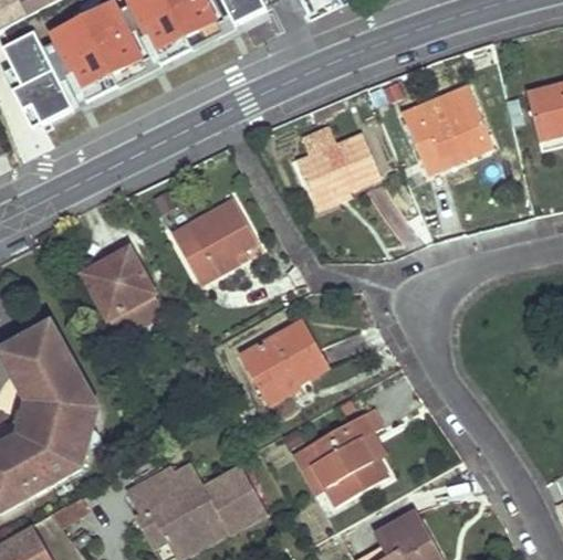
[(17,0),(24,13),(50,0),(17,0)]
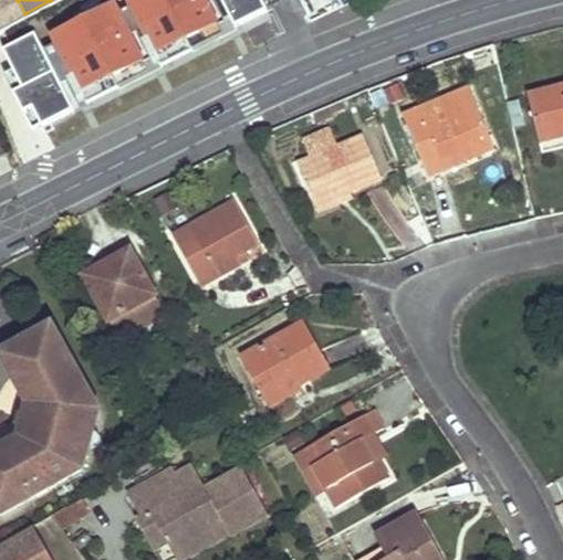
[(125,0),(153,63),(193,46),(188,38),(219,23),(208,0),(125,0)]
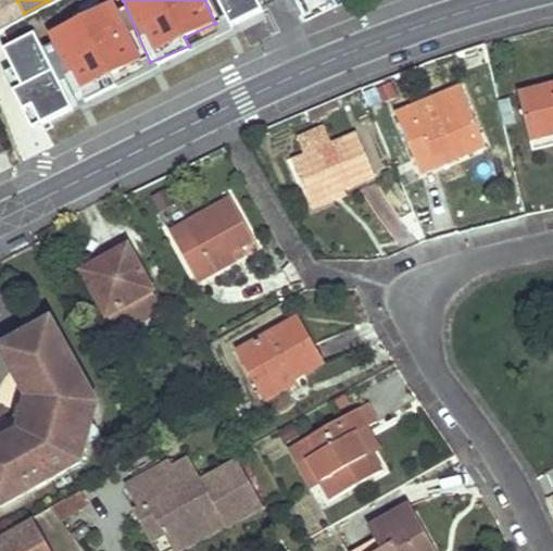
[(212,0),(224,25),(260,9),(255,0),(212,0)]
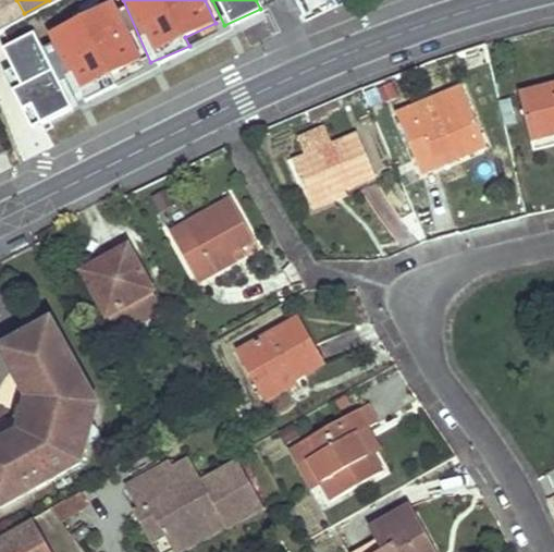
[(138,37),(124,9),(59,44),(64,54),(72,72),(138,37)]
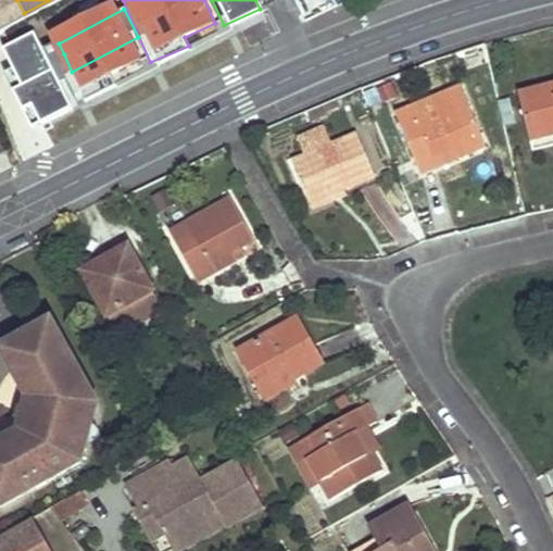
[(72,72),(64,54),(8,84),(33,135),(52,125),(55,129),(75,121),(86,142),(103,134),(72,72)]
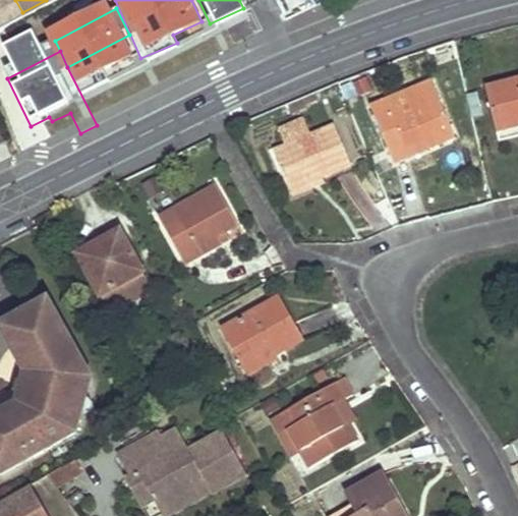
[(511,122),(517,119),(517,75),(485,83),(497,129),(511,126),(511,122)]
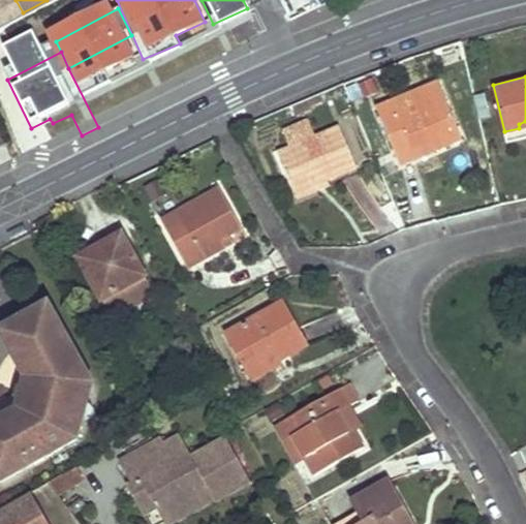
[(437,81),(391,100),(394,111),(378,117),(394,152),(431,137),(434,147),(460,135),(437,81)]
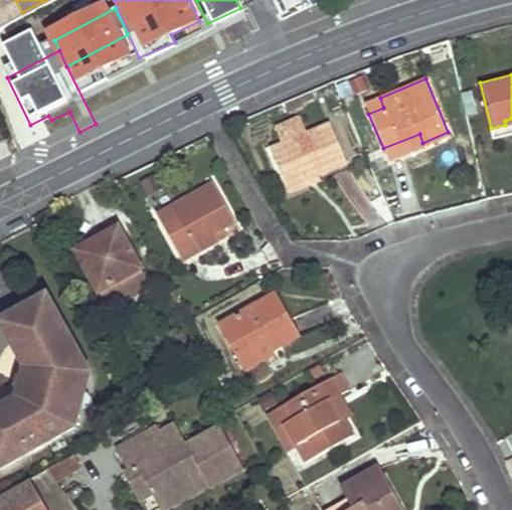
[(380,98),(364,104),(368,114),(383,108),(380,98)]
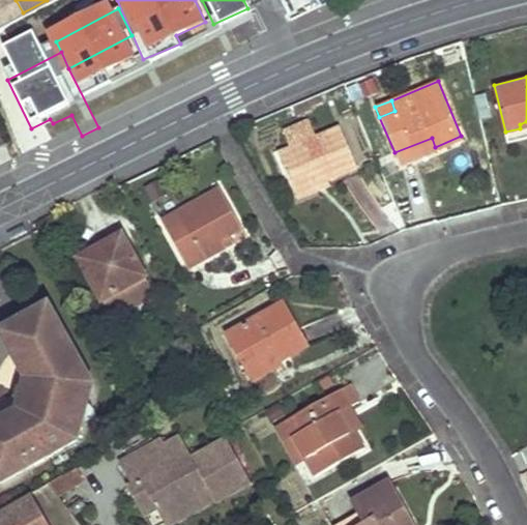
[(53,123),(50,119),(31,128),(34,133),(53,123)]
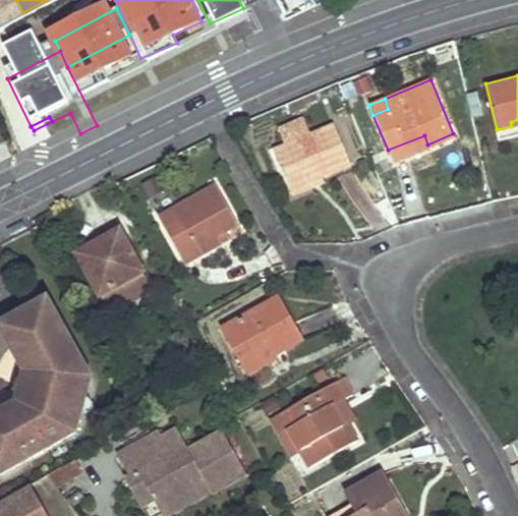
[(332,122),(272,148),(290,191),(323,178),(321,172),(348,161),(332,122)]
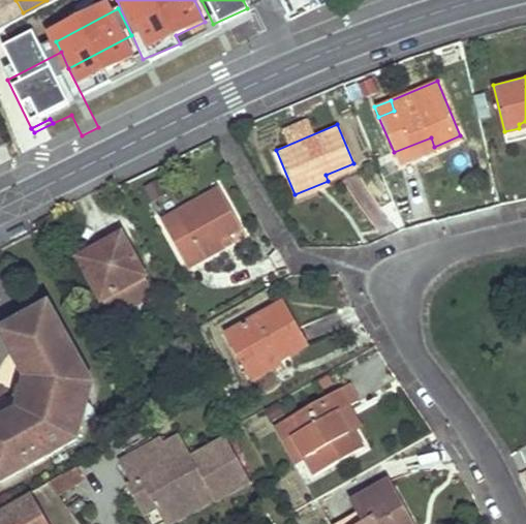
[(431,137),(394,152),(398,161),(434,147),(431,137)]
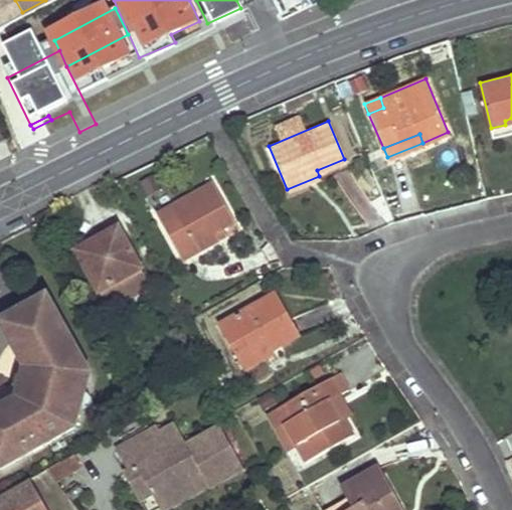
[(212,181),(156,211),(179,257),(193,248),(195,251),(217,237),(214,229),(221,225),(233,218),(212,181)]
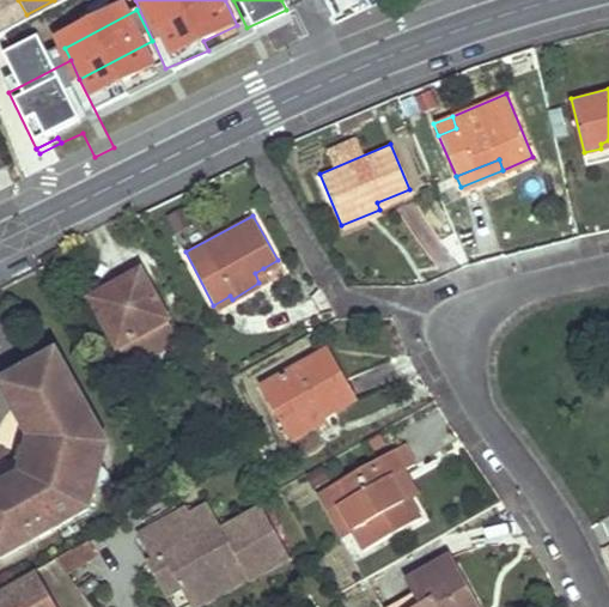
[(121,358),(171,332),(136,266),(117,277),(121,285),(90,301),(121,358)]
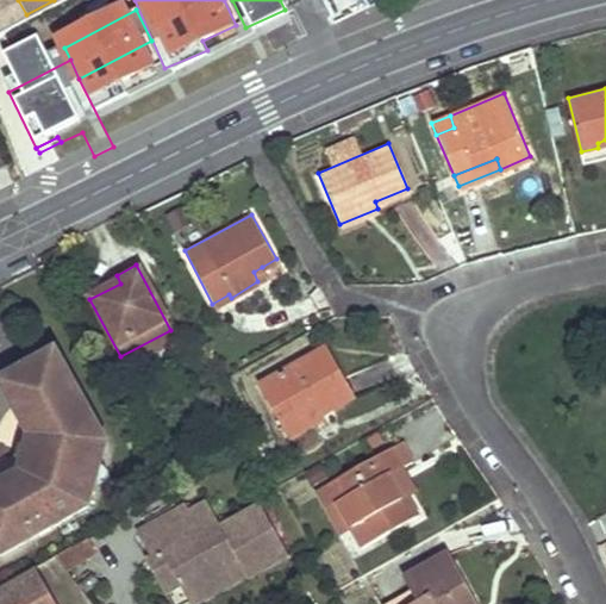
[(262,267),(254,272),(257,281),(267,276),(262,267)]
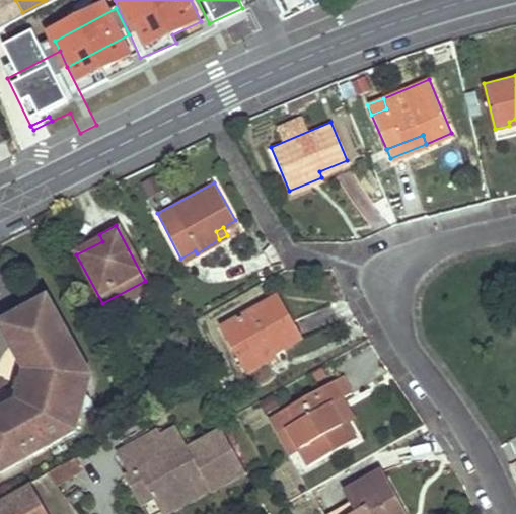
[(99,234),(73,248),(76,254),(102,241),(99,234)]
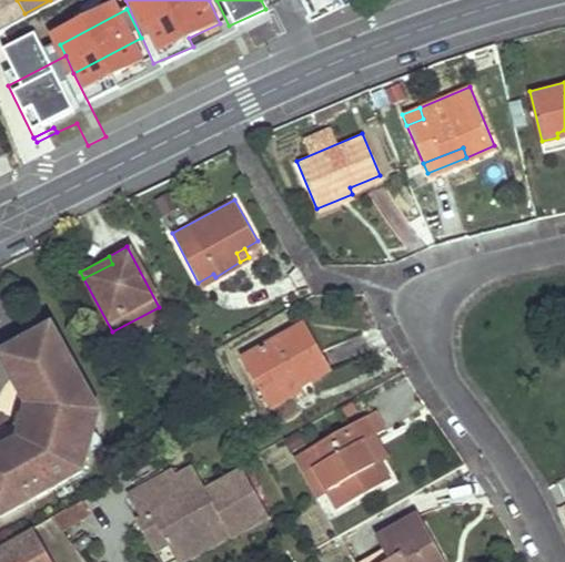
[(213,274),(198,283),(200,286),(215,277),(213,274)]
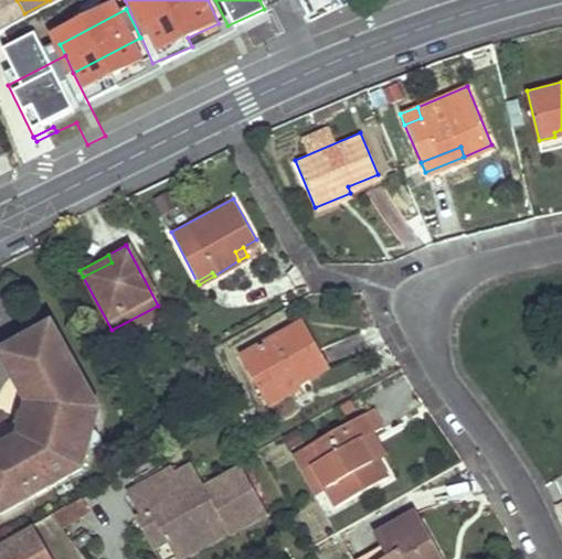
[(303,319),(239,354),(262,394),(294,376),(296,380),(326,363),(303,319)]
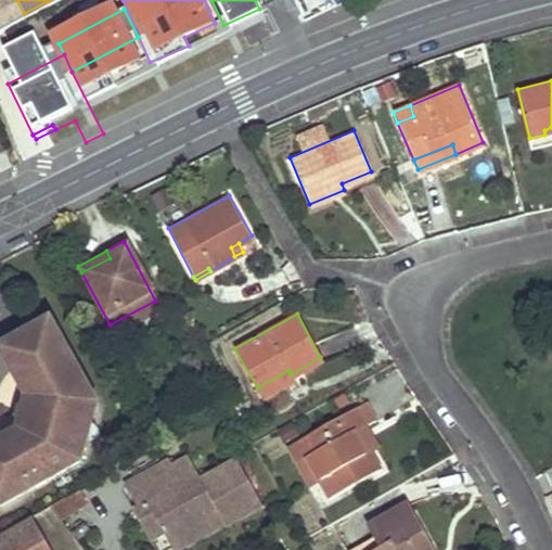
[(93,410),(97,401),(50,319),(1,346),(25,389),(17,411),(12,433),(0,438),(0,503),(79,459),(82,449),(76,435),(80,419),(93,410)]
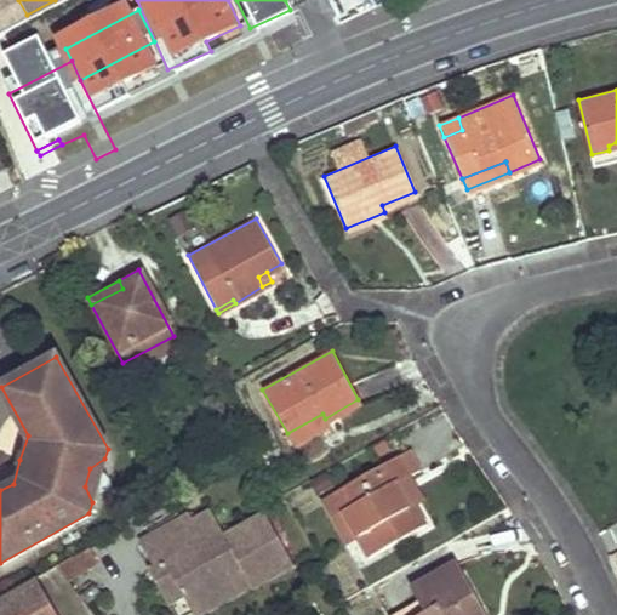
[(323,414),(287,433),(292,443),(327,422),(325,419),(323,414)]
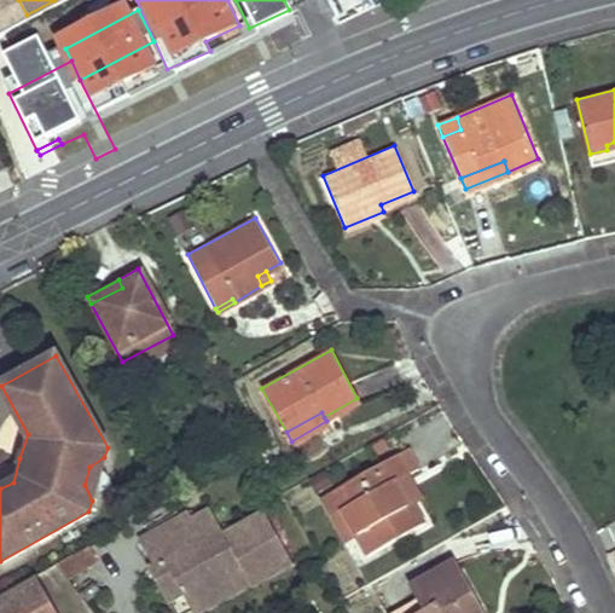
[(407,445),(331,487),(357,532),(366,550),(422,520),(410,499),(404,501),(390,476),(416,462),(407,445)]
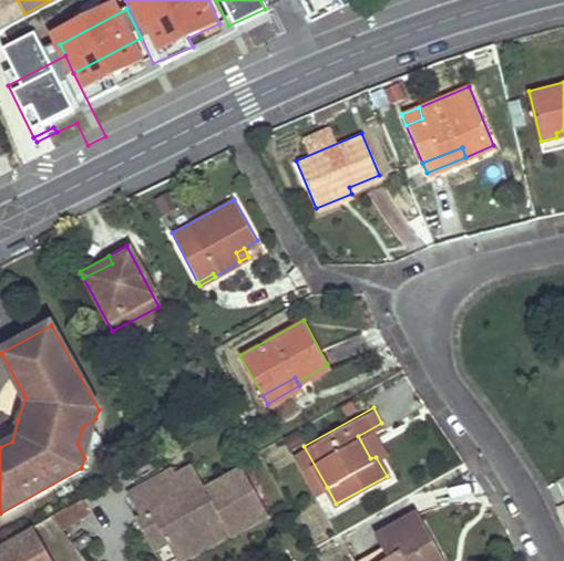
[(84,458),(95,418),(82,427),(78,444),(84,458)]
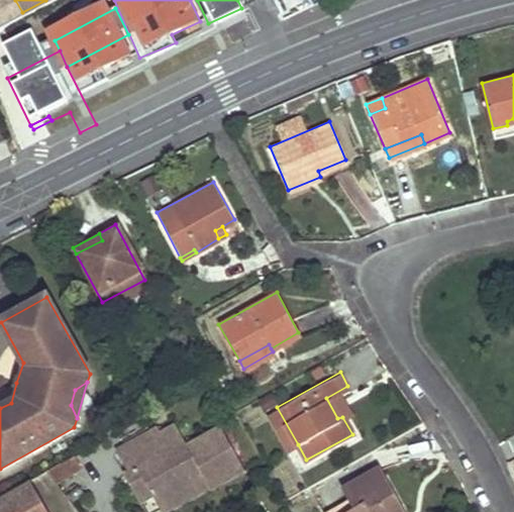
[(277,407),(267,412),(287,449),(298,444),(277,407)]
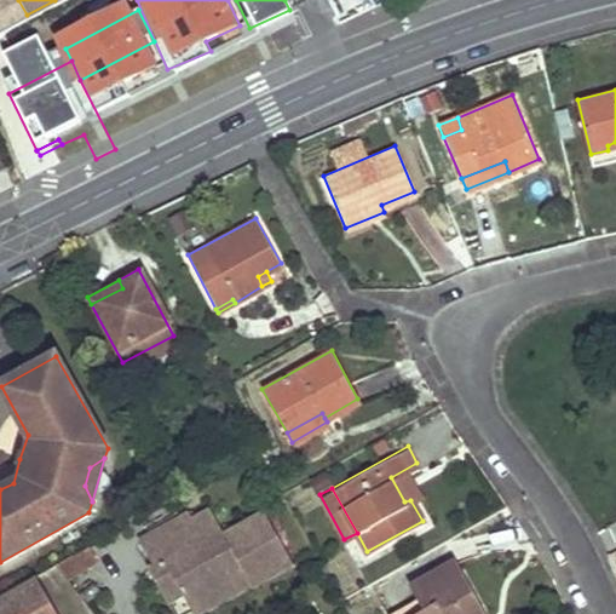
[(207,511),(188,522),(196,534),(216,524),(207,511)]
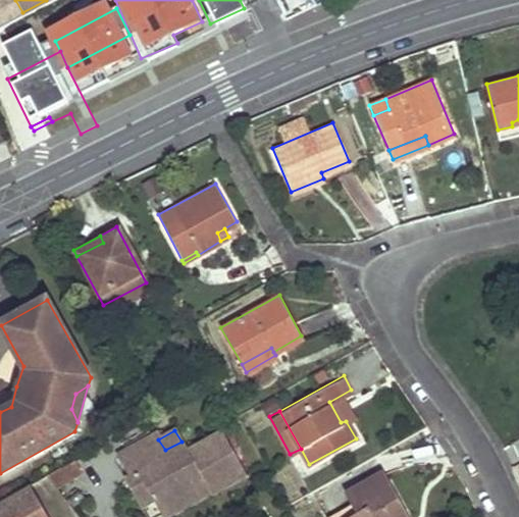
[(158,440),(155,431),(114,453),(127,476),(137,470),(152,500),(157,507),(205,481),(209,489),(210,493),(245,474),(221,432),(186,450),(182,442),(165,450),(158,440)]
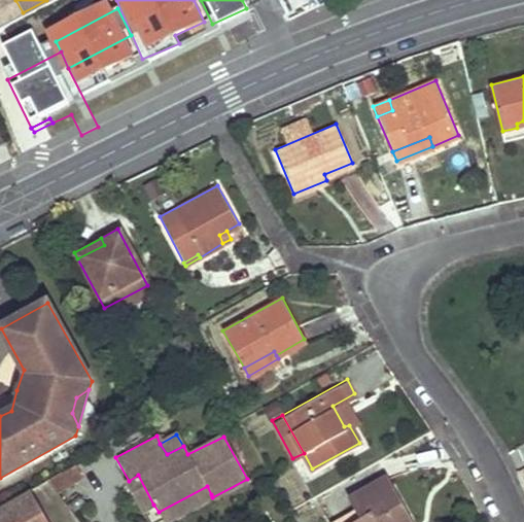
[(54,490),(81,475),(74,460),(45,476),(54,490)]
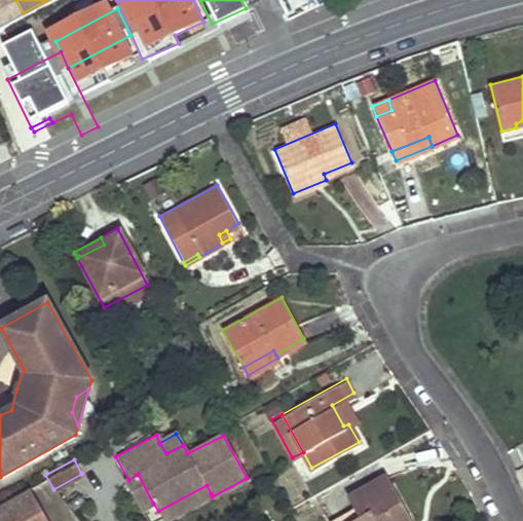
[(138,474),(128,480),(123,483),(139,512),(153,504),(138,474)]
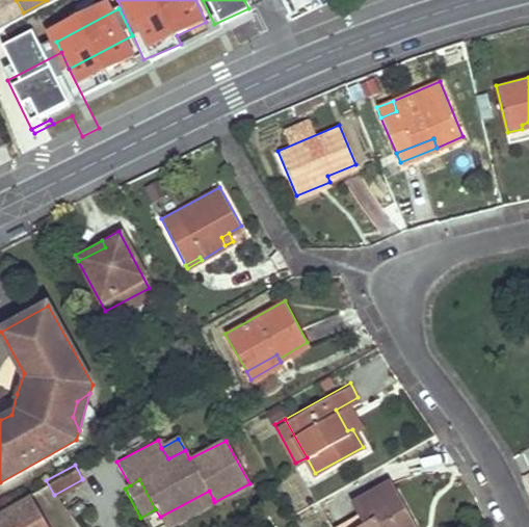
[(391,479),(351,500),(356,510),(364,521),(352,526),(412,526),(416,525),(391,479)]
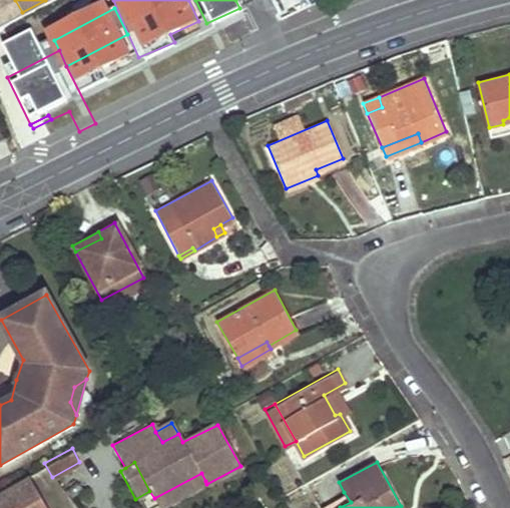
[(201,473),(154,498),(158,507),(206,484),(205,481),(201,473)]
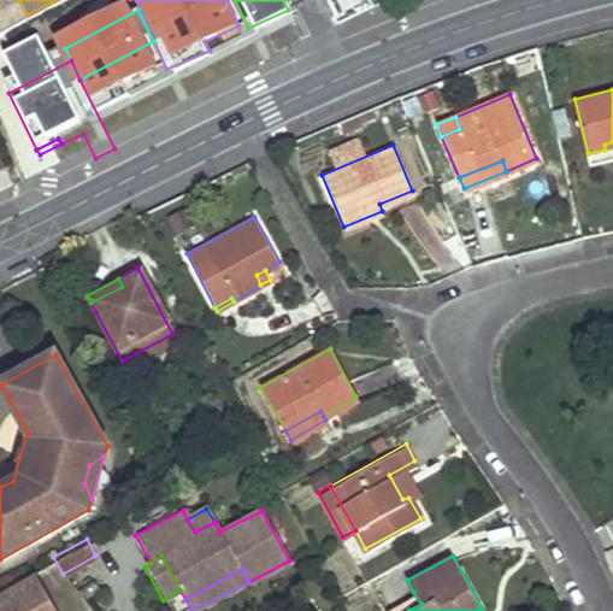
[(17,610),(41,598),(30,579),(0,594),(0,610),(17,610)]
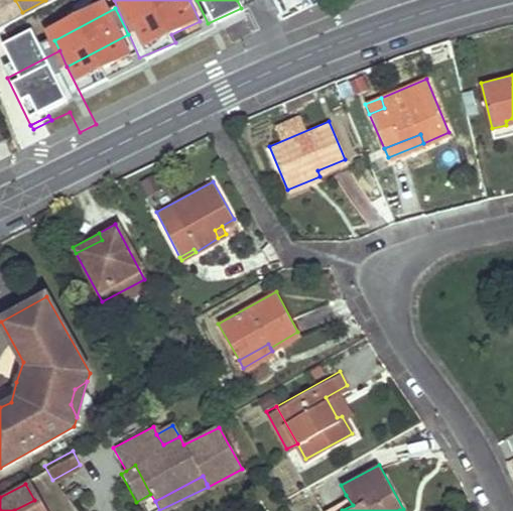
[(346,495),(322,508),(324,510),(342,510),(353,505),(346,495)]
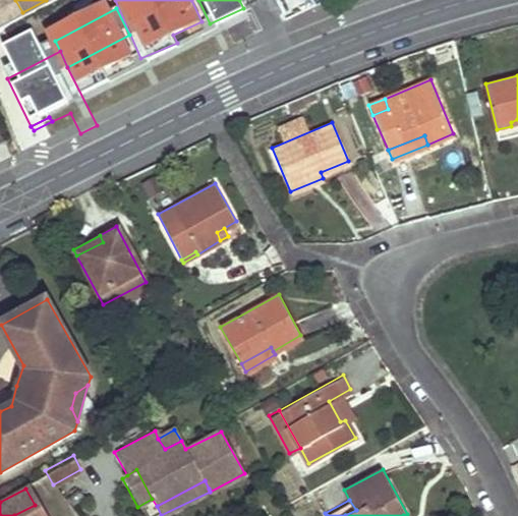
[(41,515),(35,505),(14,515),(41,515)]
